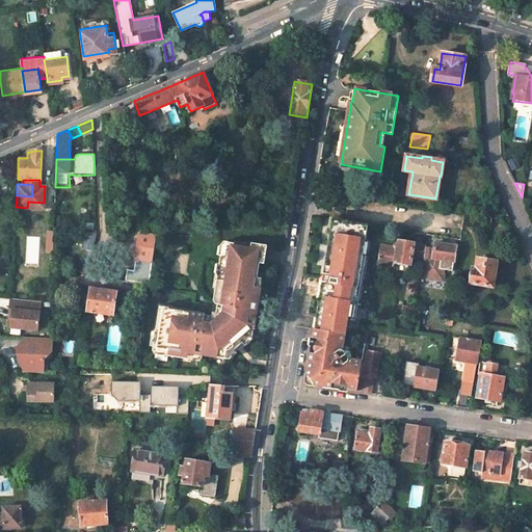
[(493,217),(471,214),(469,222),(490,225),(493,218),(493,217)]
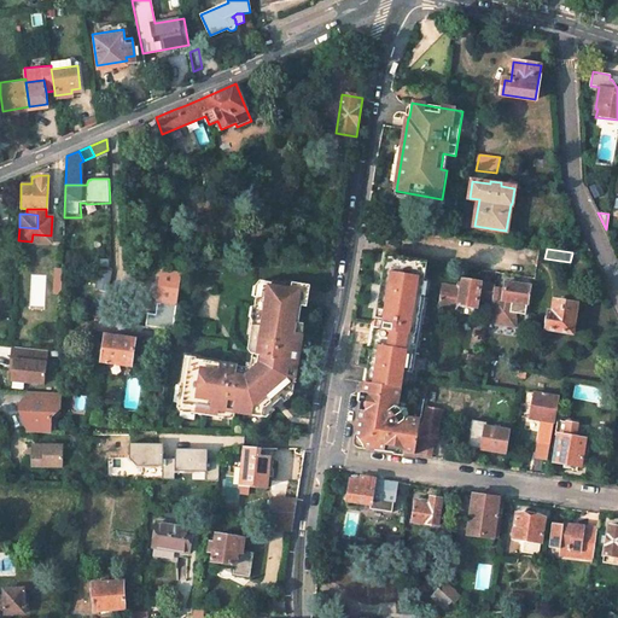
[(388,273),(390,255),(383,254),(380,272),(383,272),(388,273)]
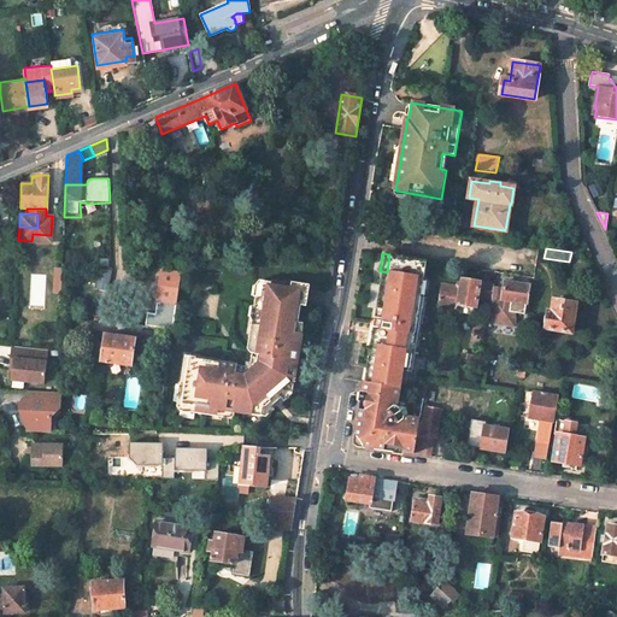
[(368,364),(365,381),(410,389),(419,325),(421,316),(415,315),(418,297),(424,298),(427,278),(424,278),(427,260),(389,254),(387,272),(382,271),(380,291),(382,291),(380,309),(376,307),(374,328),(378,328),(377,338),(372,336),(370,345),(374,346),(371,364),(368,364)]
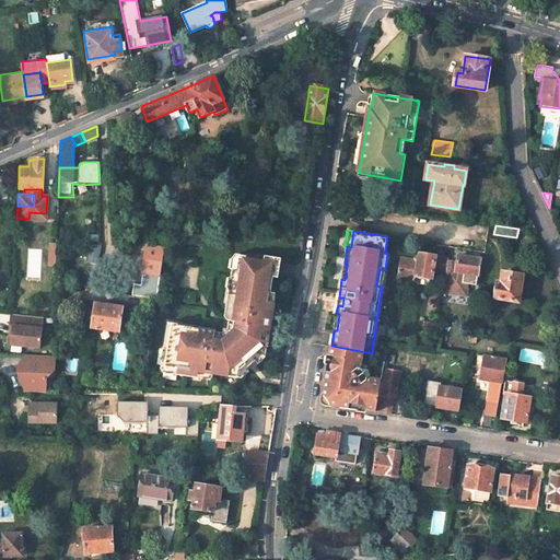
[(159,247),(147,245),(143,272),(151,273),(161,276),(165,242),(160,242),(159,247)]
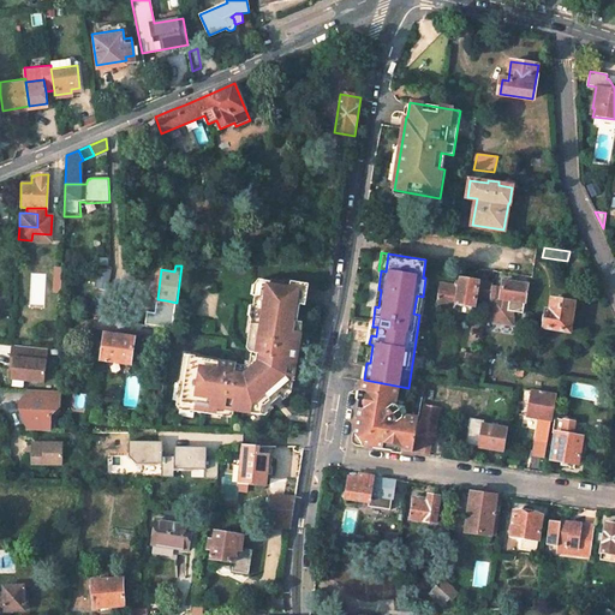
[(99,287),(106,288),(109,273),(101,272),(99,287)]
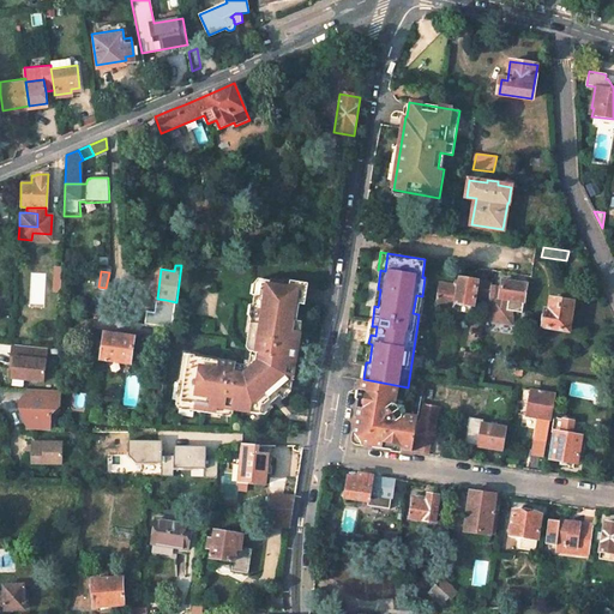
[(257,353),(256,363),(247,369),(235,368),(236,363),(218,361),(218,366),(211,365),(212,360),(196,357),(196,355),(185,354),(180,380),(185,381),(182,401),(196,403),(194,410),(216,413),(217,407),(262,415),(263,405),(274,396),(283,389),(292,390),(293,383),(296,360),(292,359),(293,354),(293,348),(298,349),(301,332),(296,332),(298,324),(298,321),(299,315),(300,305),(305,306),(308,284),(270,278),(264,277),(262,277),(259,276),(258,280),(256,295),(253,305),(259,306),(258,315),(256,323),(254,332),(248,332),(247,347),(250,351),(257,353)]
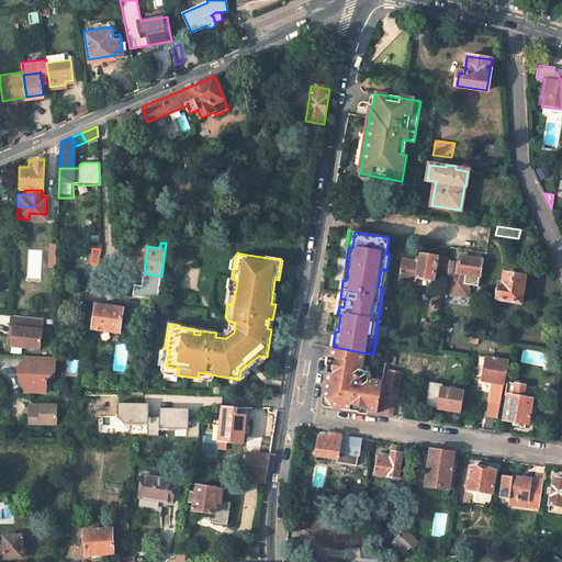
[(419,261),(402,259),(400,269),(398,279),(413,281),(417,277),(434,280),(434,273),(437,257),(420,255),(419,261)]
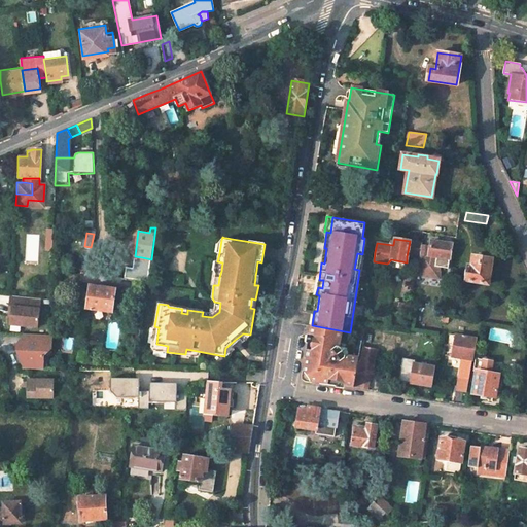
[(421,243),(410,241),(407,256),(419,258),(421,244),(421,243)]
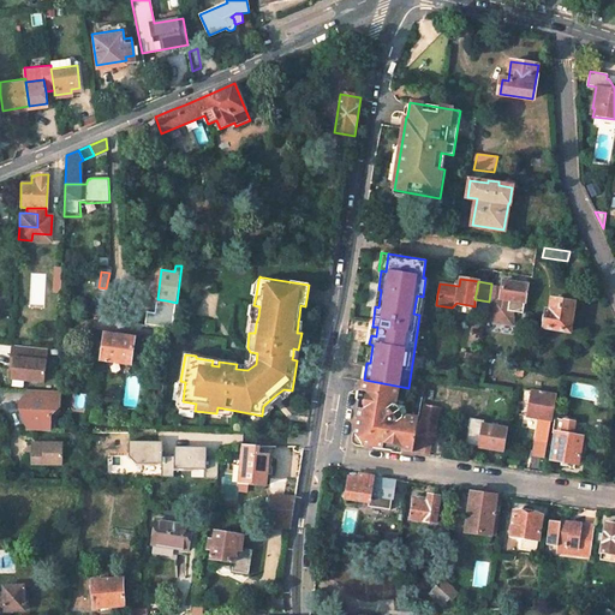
[(527,285),(503,281),(502,286),(491,285),(489,302),(487,321),(512,324),(514,311),(523,314),(524,309),(527,285)]
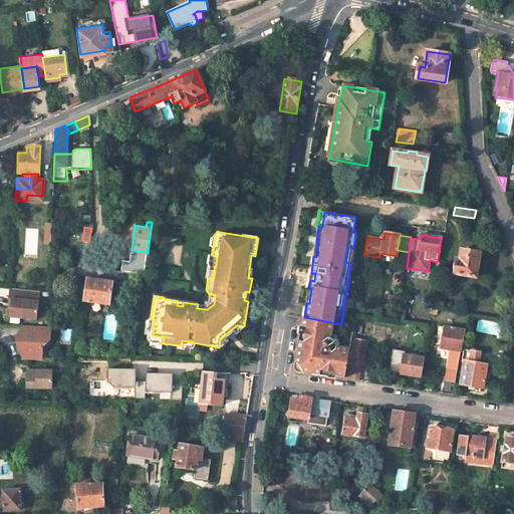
[(480,252),(461,249),(460,259),(456,259),(454,274),(476,277),(480,252)]
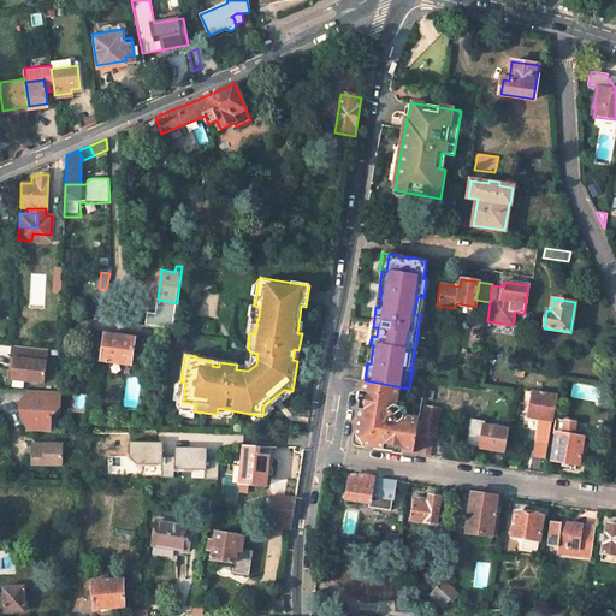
[(366,344),(369,344),(372,336),(377,337),(378,327),(373,327),(369,326),(366,344)]
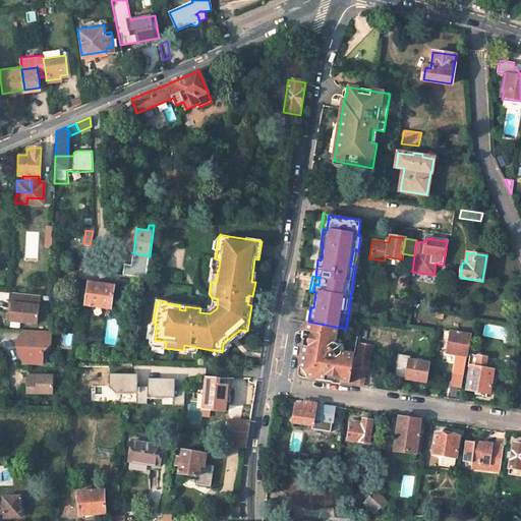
[(114,286),(89,282),(88,291),(83,291),(81,304),(111,308),(114,286)]
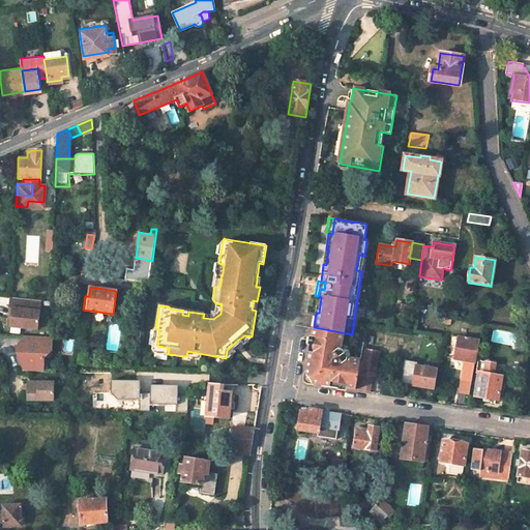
[(39,301),(9,297),(9,308),(11,308),(11,317),(10,326),(38,330),(39,301)]
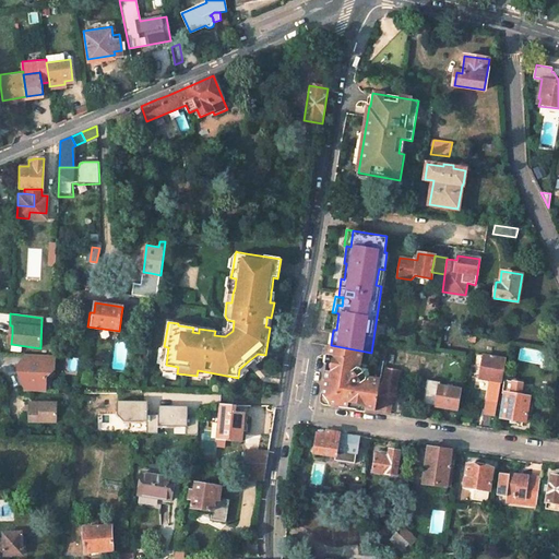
[(438,322),(418,320),(418,326),(430,329),(429,333),(437,334),(438,322)]
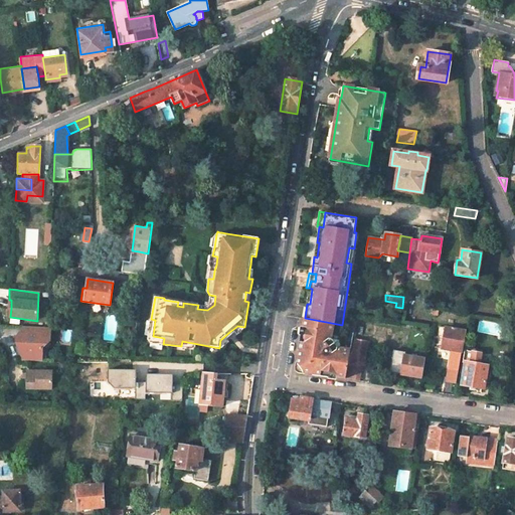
[(305,318),(297,364),(303,372),(325,375),(345,378),(354,327),(305,318)]
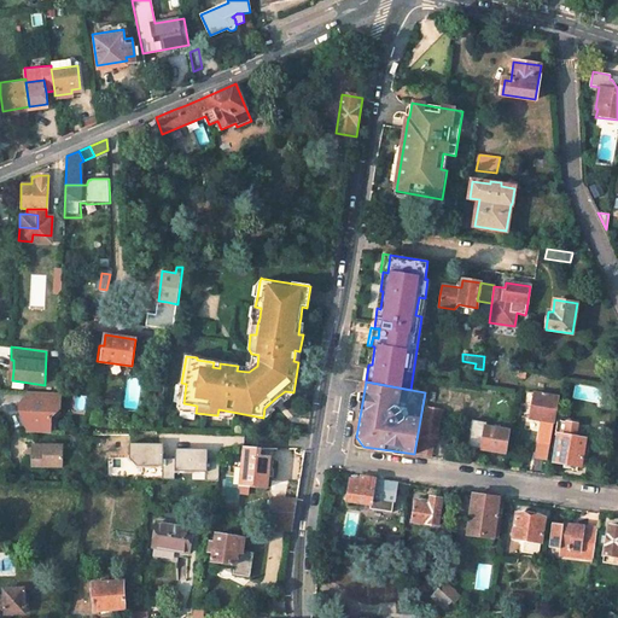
[(58,394),(29,392),(30,402),(23,412),(29,431),(51,432),(51,417),(59,408),(60,394),(58,394)]
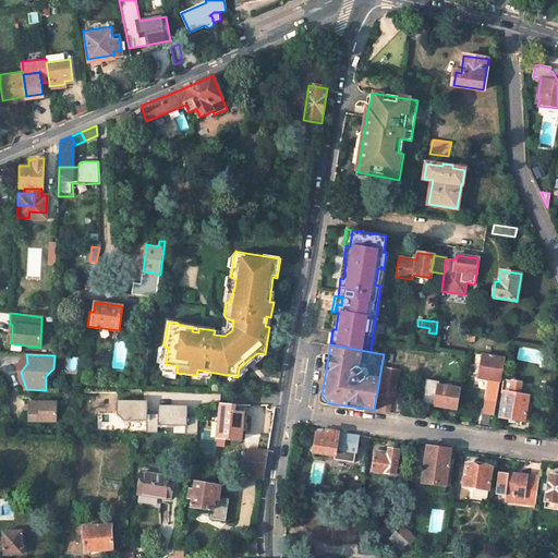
[(505,359),(483,354),(478,377),(490,379),(486,400),(497,401),(505,359)]
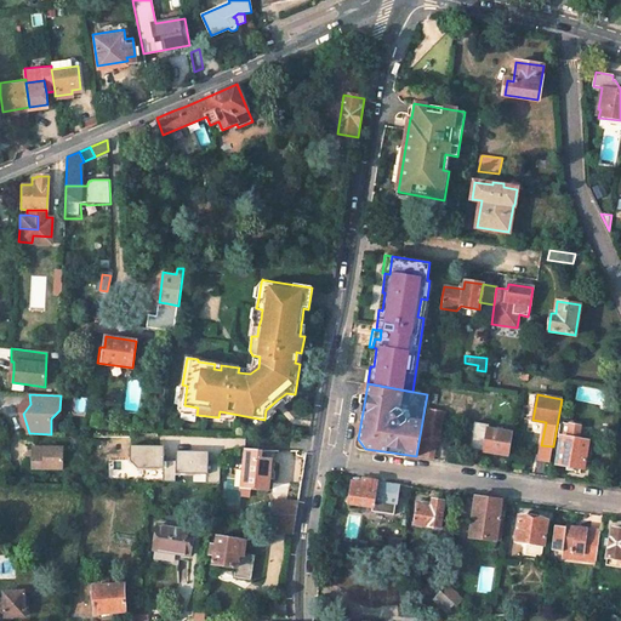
[(444,411),(428,409),(423,440),(432,442),(439,443),(444,411)]
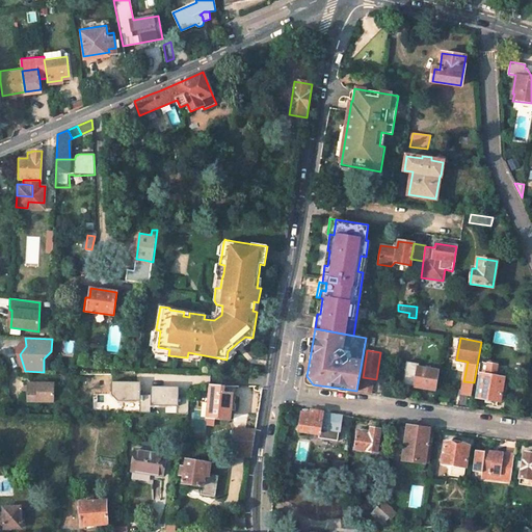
[(485,374),(480,373),(476,397),(500,401),(504,377),(496,376),(498,365),(487,363),(485,374)]
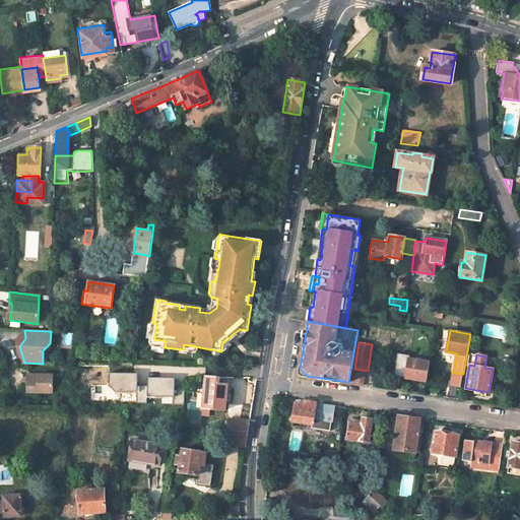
[(400,376),(403,361),(396,359),(394,375),(400,376)]
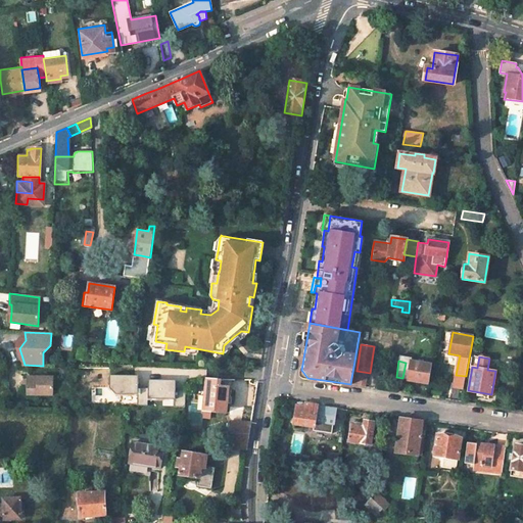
[(411,363),(406,363),(402,378),(402,379),(408,379),(408,380),(428,383),(431,365),(411,361),(411,363)]
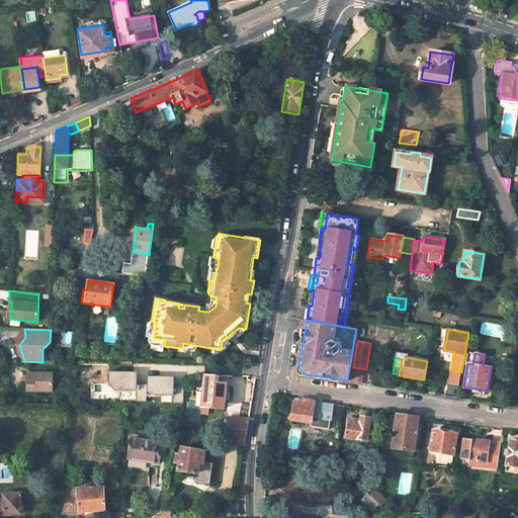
[(358,381),(360,368),(353,367),(351,366),(349,379),(358,381)]
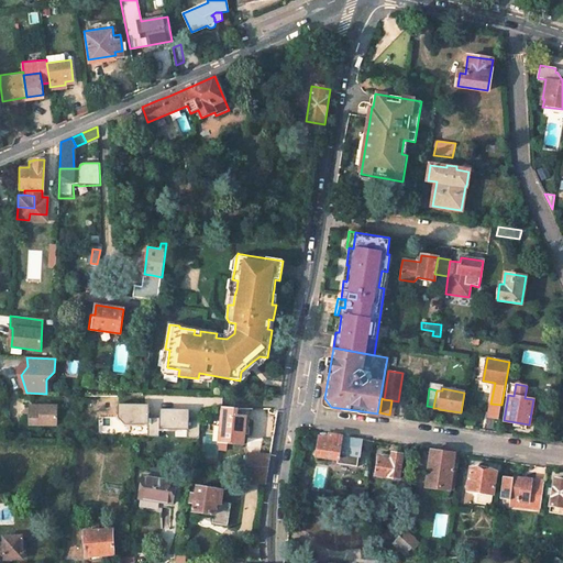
[(501,405),(490,404),(488,418),(498,420),(501,405)]
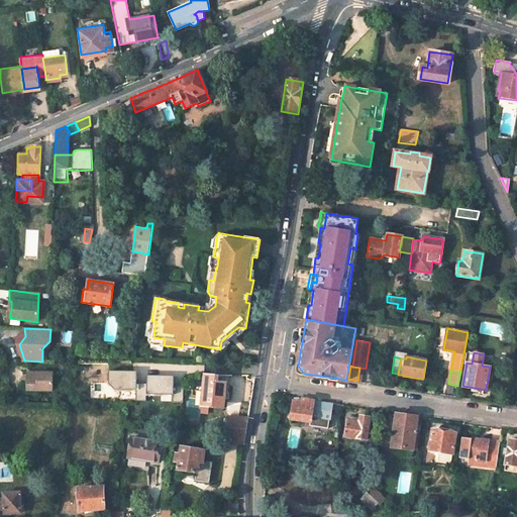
[(136,372),(107,372),(106,384),(113,390),(135,390),(136,372)]
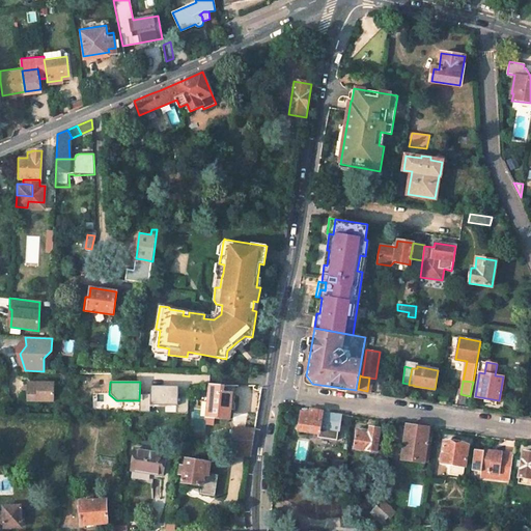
[(54,383),(28,383),(28,400),(53,400),(54,383)]
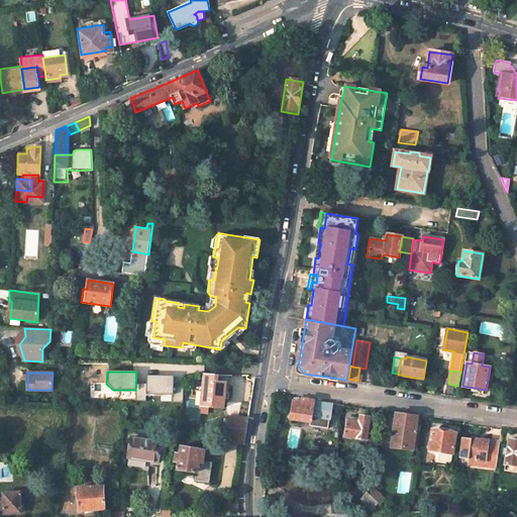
[(226,377),(204,375),(201,406),(223,408),(226,377)]
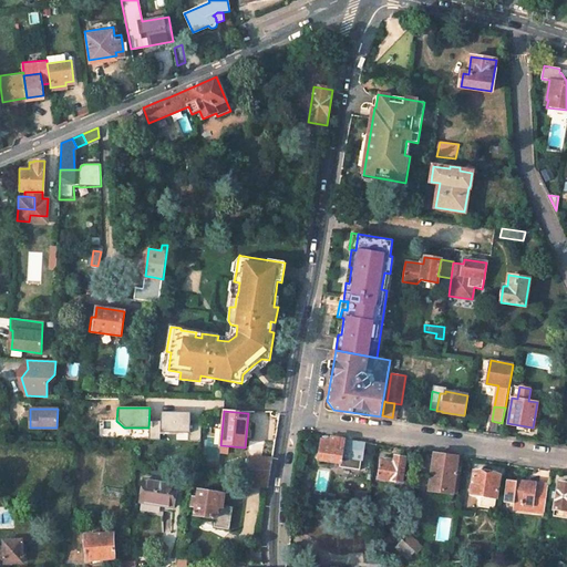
[(189,413),(160,412),(160,433),(188,434),(189,413)]
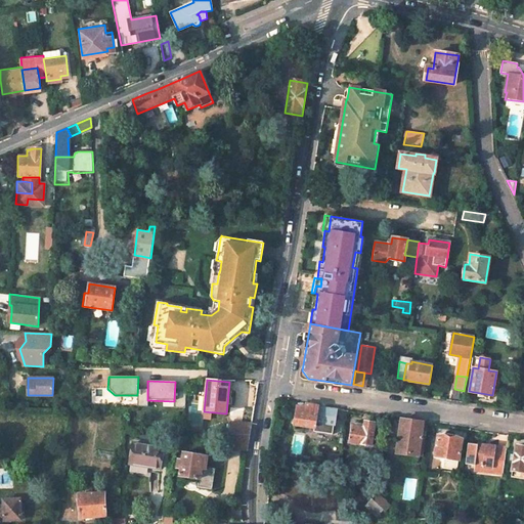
[(306,407),(297,406),(295,425),(314,428),(318,406),(306,404),(306,407)]
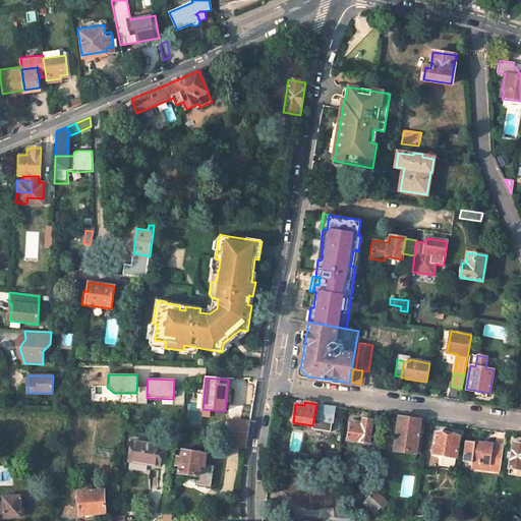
[(335,406),(316,404),(312,425),(312,428),(331,431),(332,423),(333,423),(335,406)]
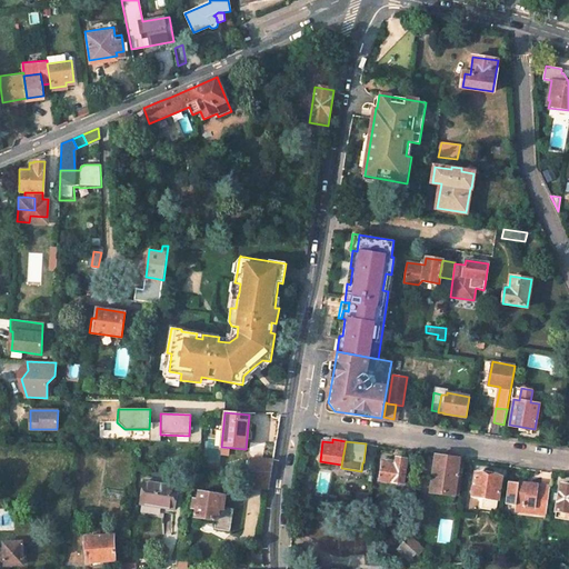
[(459,458),(436,455),(431,492),(433,492),(448,495),(455,496),(459,458)]
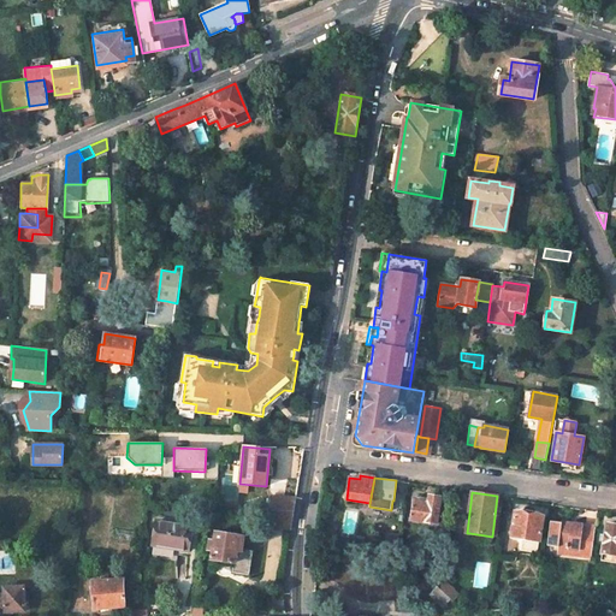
[(296,497),(270,496),(268,510),(294,510),(296,497)]
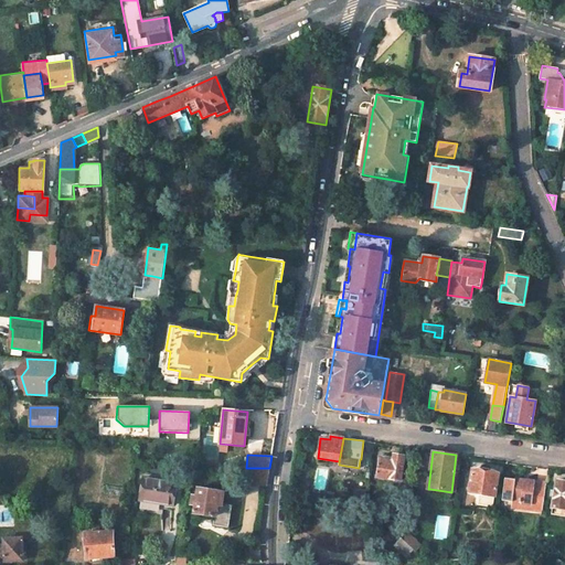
[(393,461),(379,459),(375,477),(401,480),(404,456),(394,455),(393,461)]
